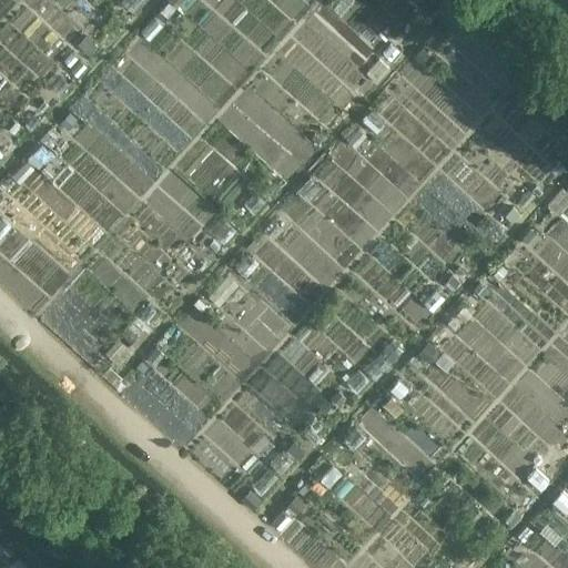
[(132,12),(143,0),(123,0),(122,2),(132,12)]
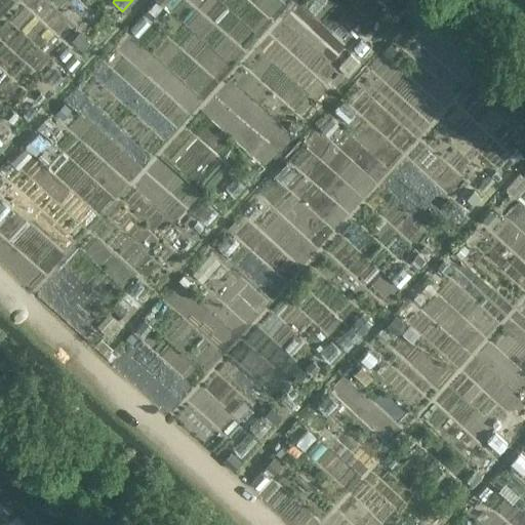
[(155,16),(163,7),(156,2),(149,10),(155,16)]
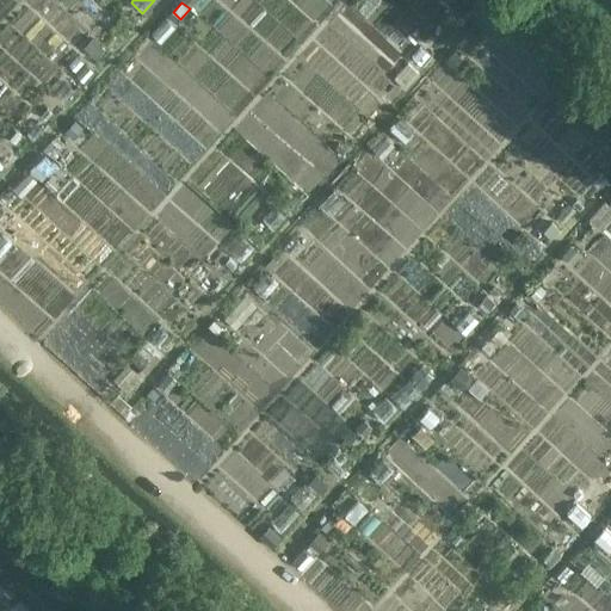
[(160,43),(174,28),(167,23),(153,38),(160,43)]
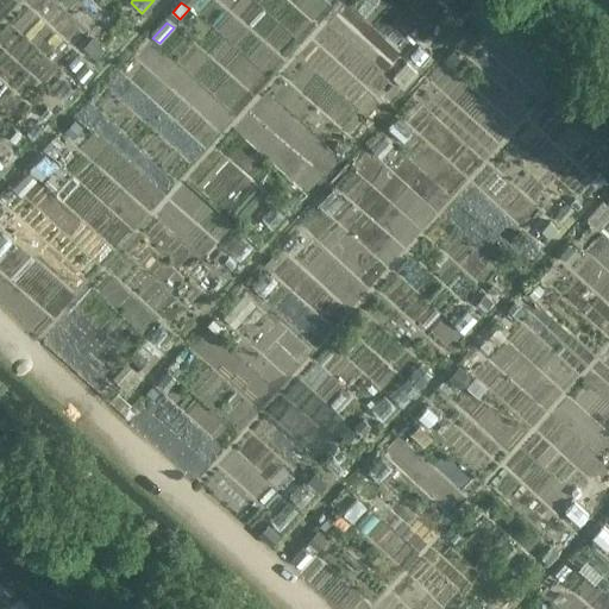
[(403,42),(391,32),(387,38),(397,48),(403,42)]
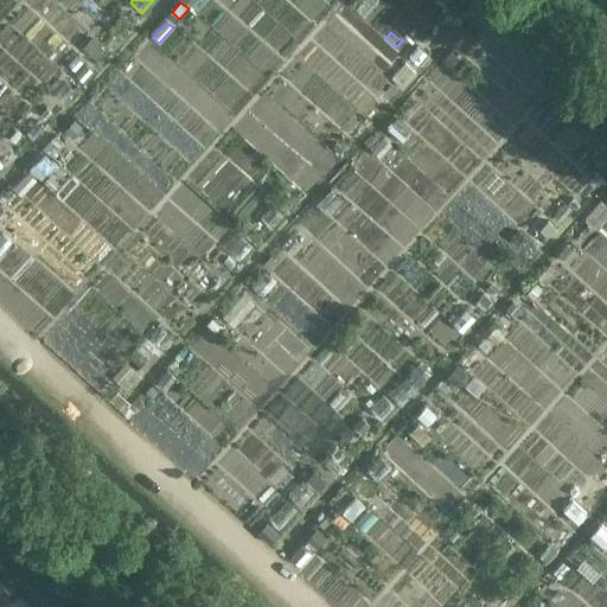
[(94,59),(104,50),(93,38),(82,48),(94,59)]
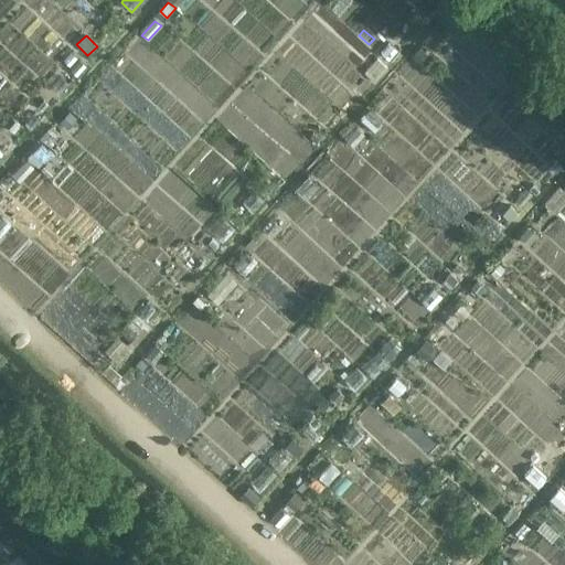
[(388,61),(398,51),(391,43),(381,54),(388,61)]
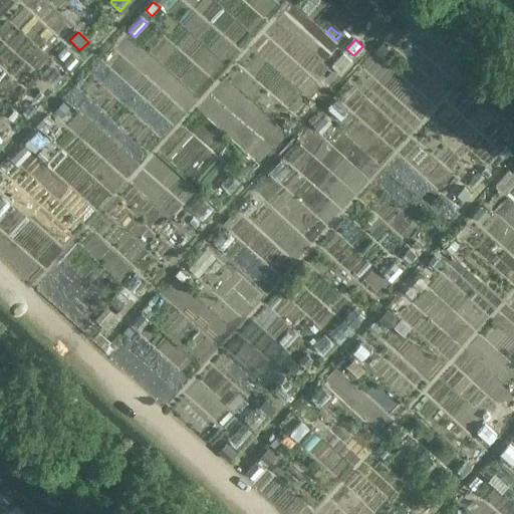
[(390,50),(382,44),(374,53),(381,58),(390,50)]
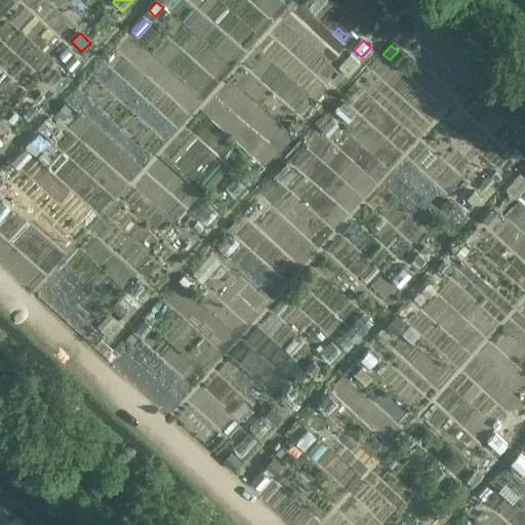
[(65,63),(72,54),(66,49),(58,56),(65,63)]
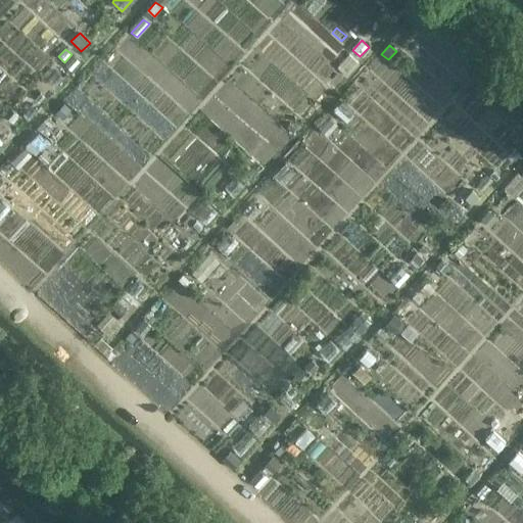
[(346,77),(359,62),(349,55),(337,68),(346,77)]
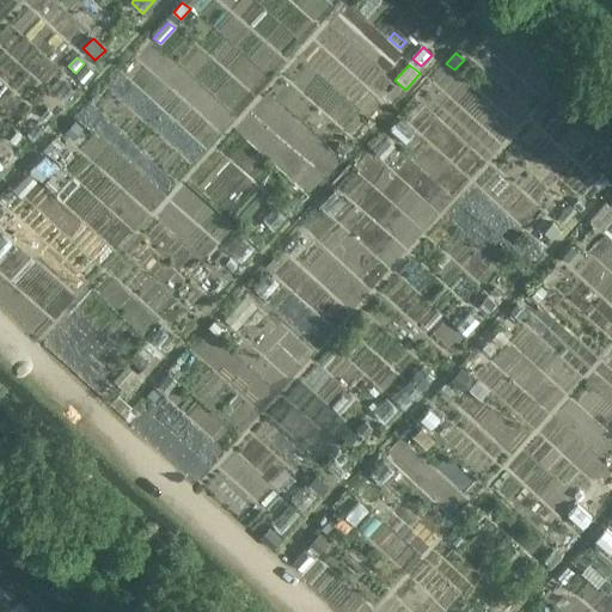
[(83,84),(93,72),(87,66),(77,78),(83,84)]
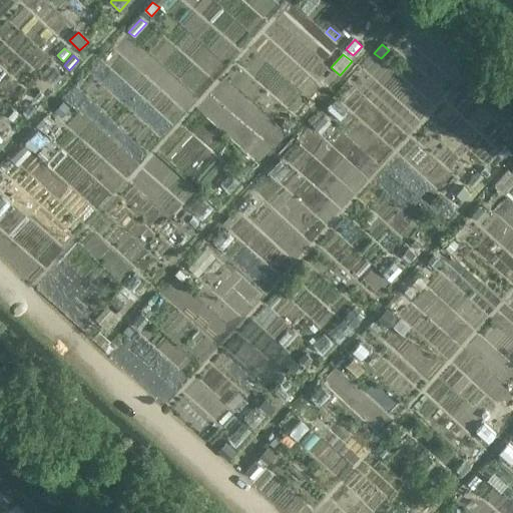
[(54,86),(62,76),(55,70),(47,80),(54,86)]
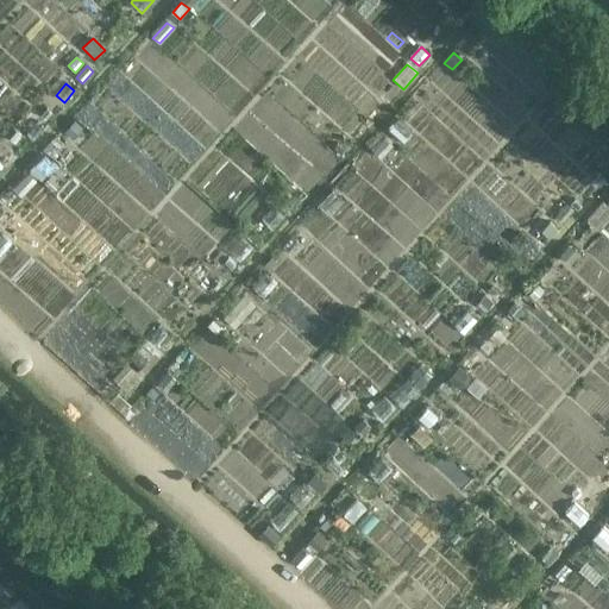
[(94,104),(101,96),(96,93),(90,100),(94,104)]
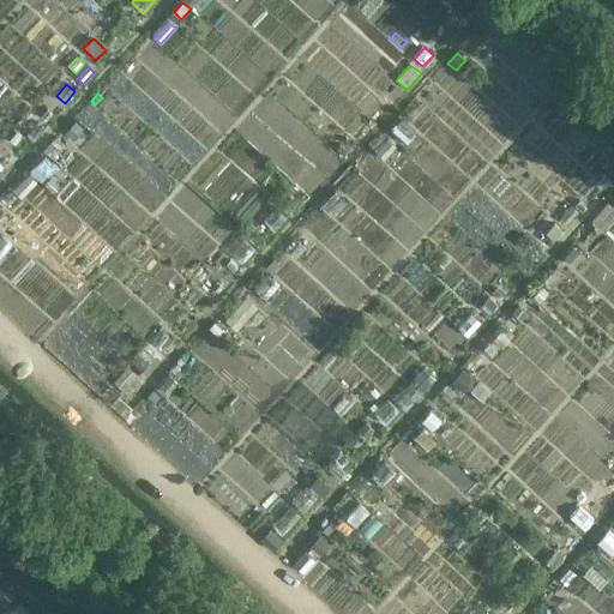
[(47,121),(53,114),(48,109),(42,116),(47,121)]
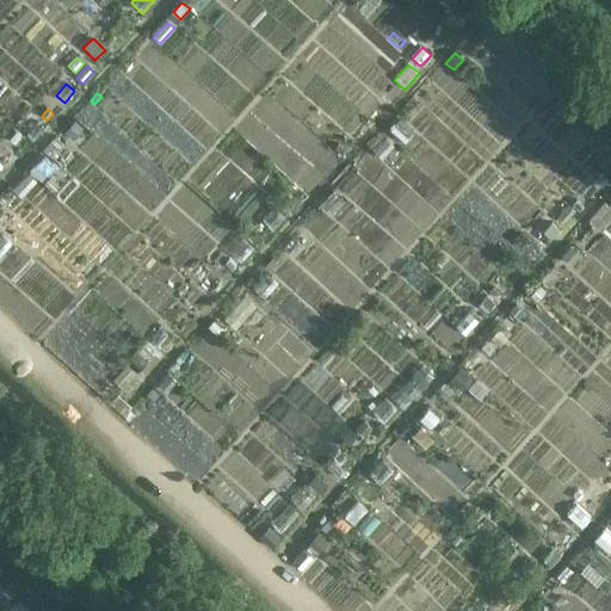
[(406,143),(415,133),(400,119),(390,131),(406,143)]
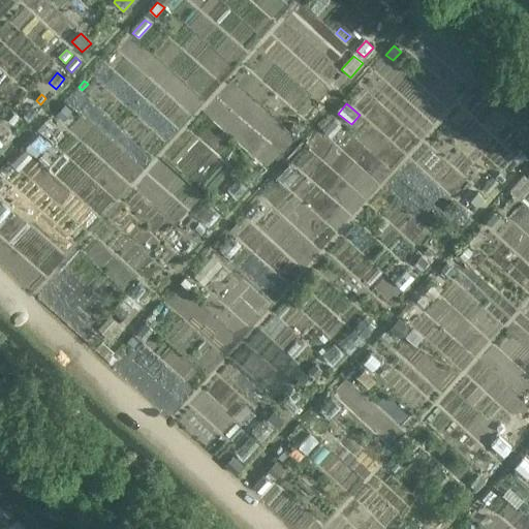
[(63,121),(72,112),(65,104),(56,115),(63,121)]
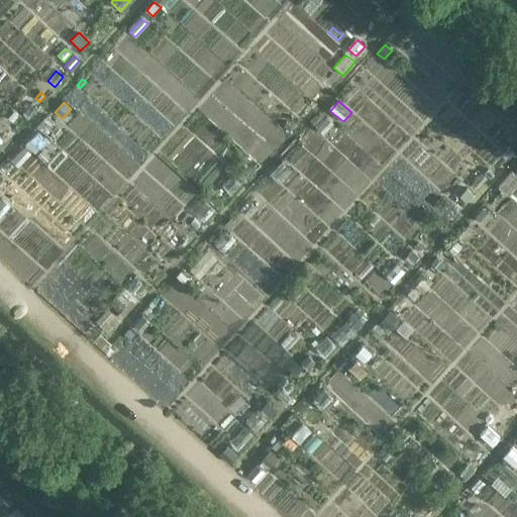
[(28,119),(36,110),(30,105),(22,114),(28,119)]
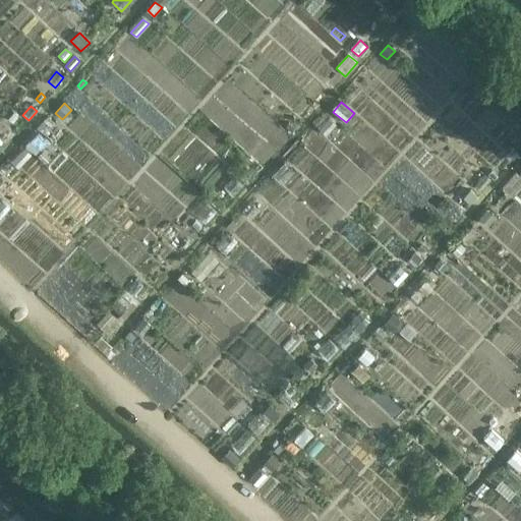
[(12,123),(18,117),(13,113),(8,119),(12,123)]
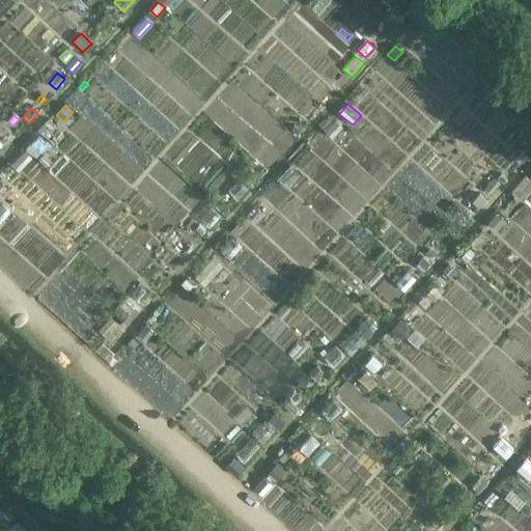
[(45,138),(56,126),(49,118),(37,131),(45,138)]
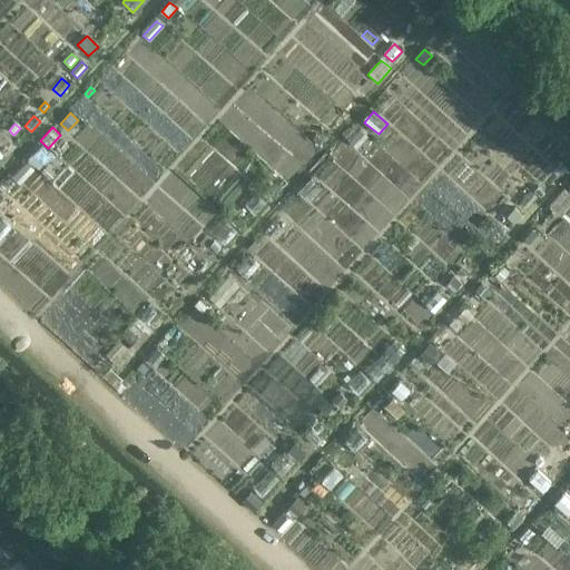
[(356,149),(369,137),(361,130),(349,143),(356,149)]
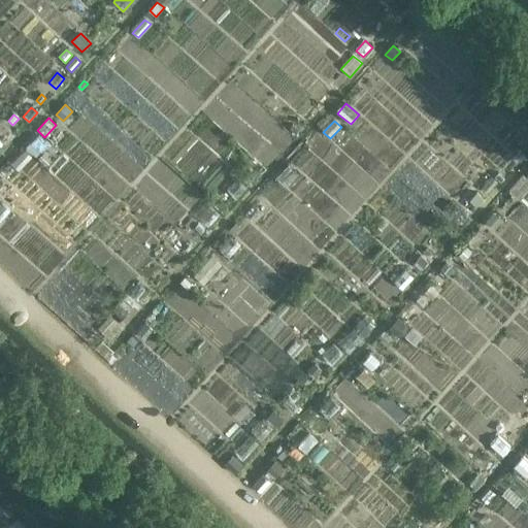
[(299,130),(293,125),(289,129),(295,134),(299,130)]
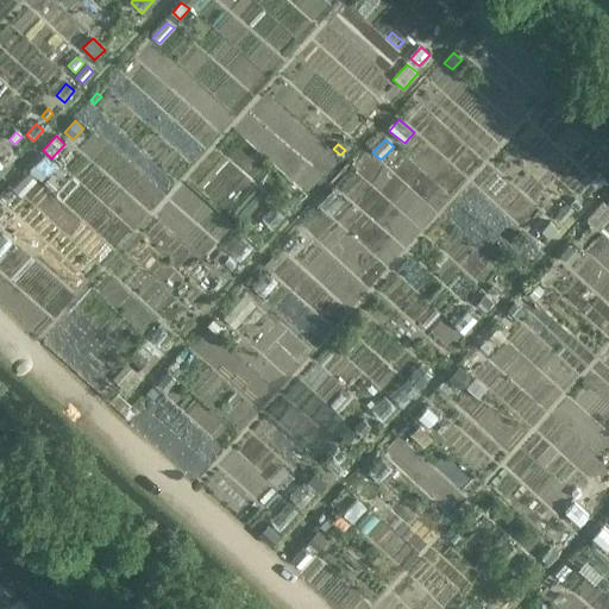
[(44,155),(30,170),(42,181),(55,165),(44,155)]
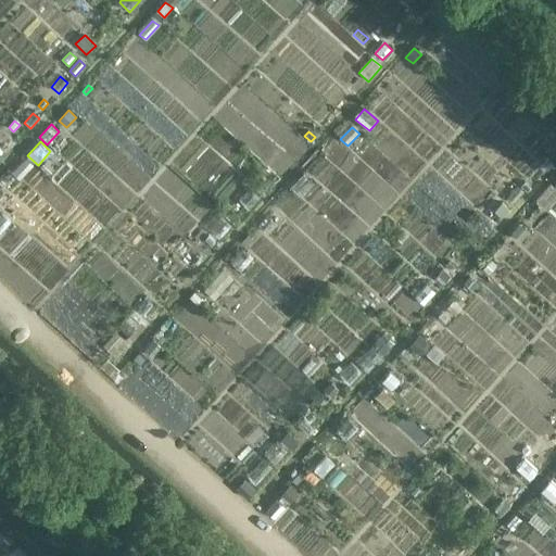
[(54,164),(60,158),(54,153),(49,159),(54,164)]
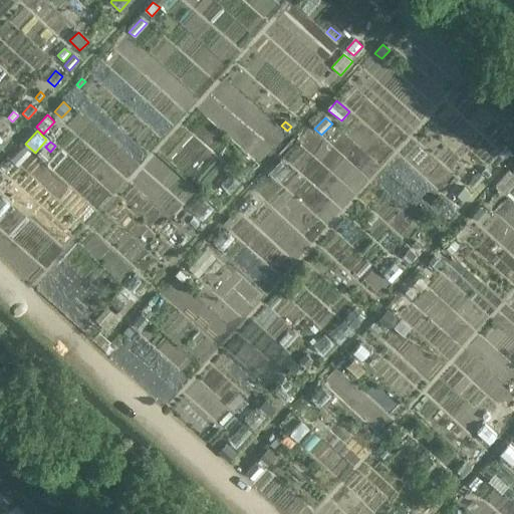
[(19,167),(31,153),(24,147),(12,160),(19,167)]
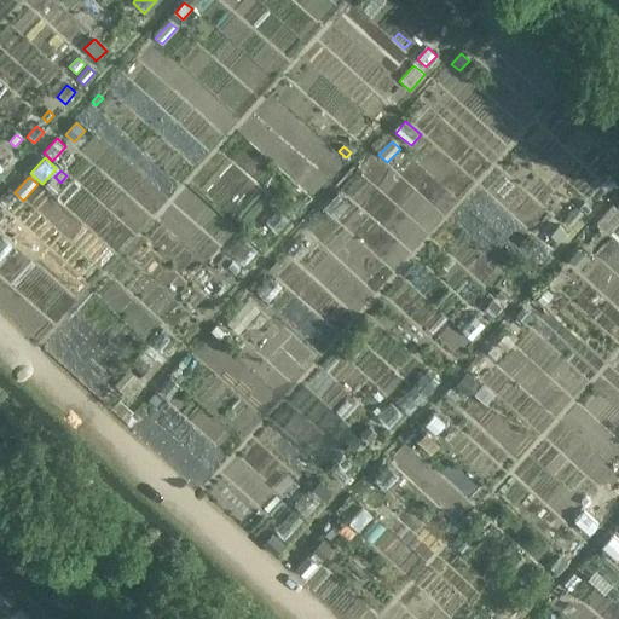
[(609,191),(617,183),(609,177),(601,185),(609,191)]
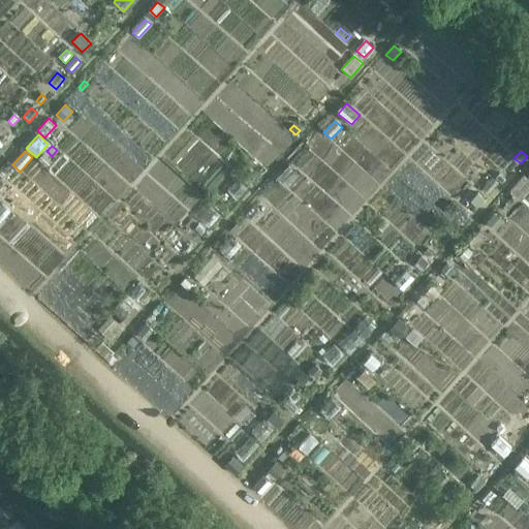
[(52,162),(43,154),(38,160),(47,167),(52,162)]
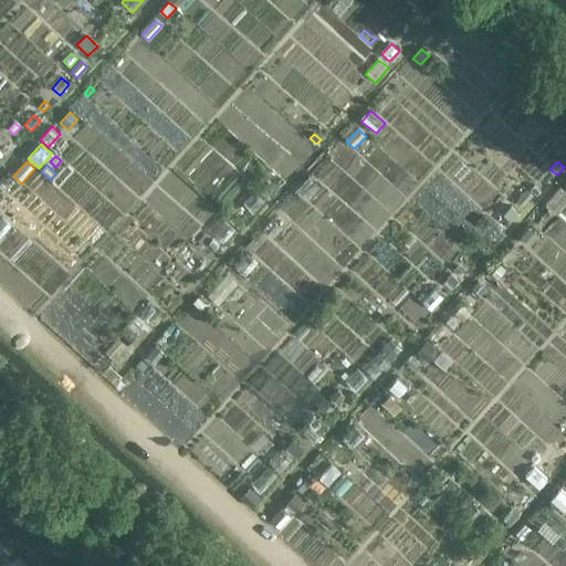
[(0,187),(6,192),(12,185),(4,178),(0,181),(0,187)]
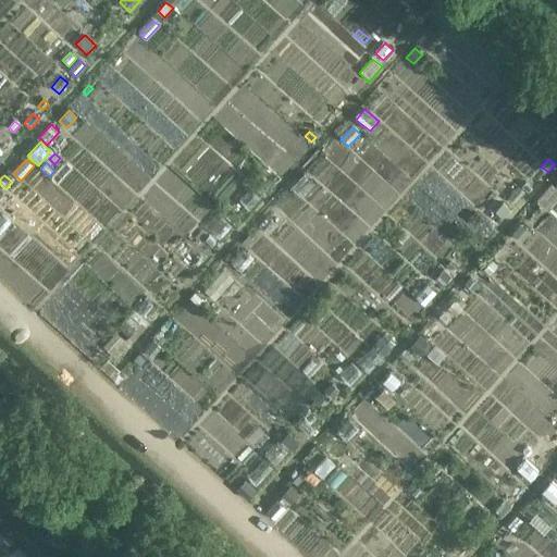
[(300,199),(314,185),(304,175),(291,189),(300,199)]
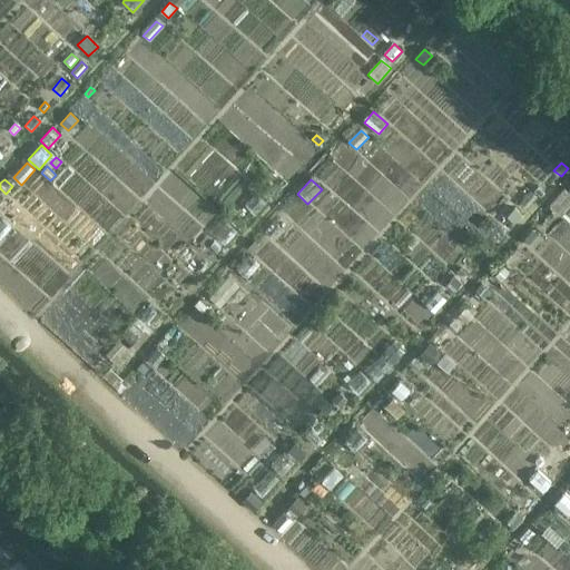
[(559,216),(569,202),(569,195),(564,190),(549,207),(559,216)]
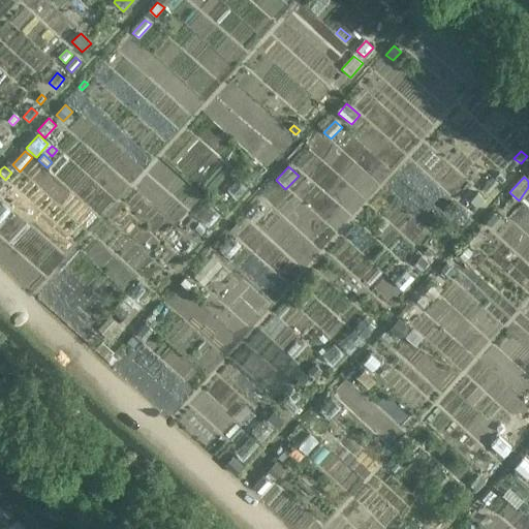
[(488,194),(498,183),(492,178),(481,189),(488,194)]
